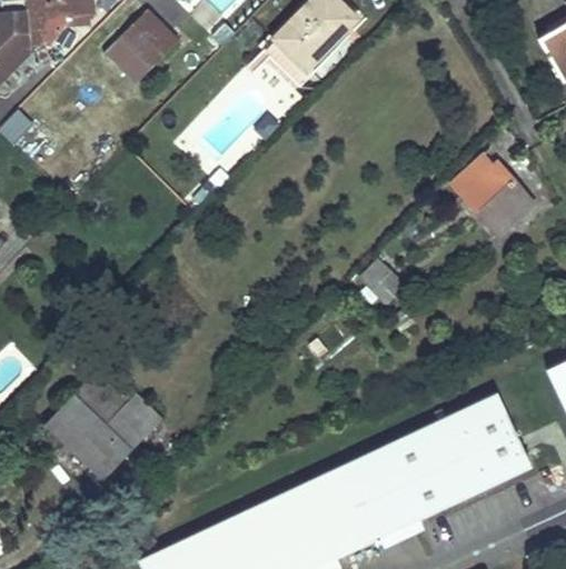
[(5,0),(0,5),(0,86),(5,81),(0,77),(0,75),(52,23),(52,21),(68,27),(81,7),(107,7),(106,0),(5,0)]
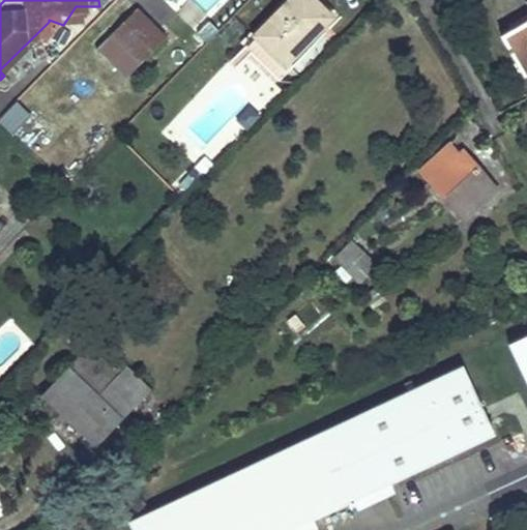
[(334,17),(318,0),(290,0),(259,32),(290,62),(334,17)]
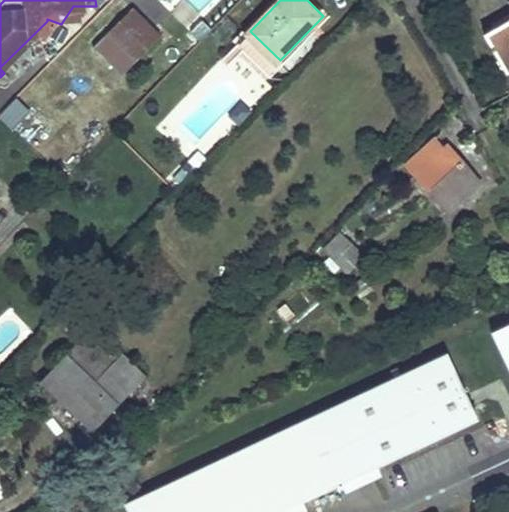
[(166,35),(138,7),(114,32),(141,60),(166,35)]
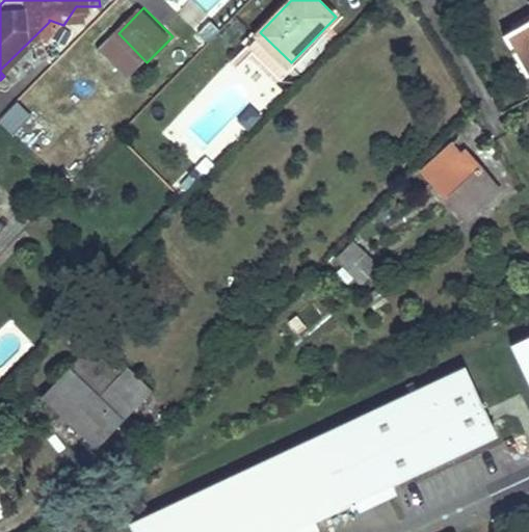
[(528,11),(523,15),(527,22),(501,35),(521,75),(528,71),(528,11)]
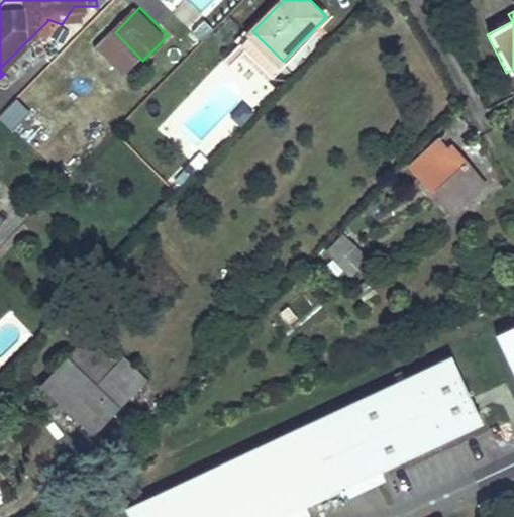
[(142,61),(115,32),(101,47),(128,75),(142,61)]
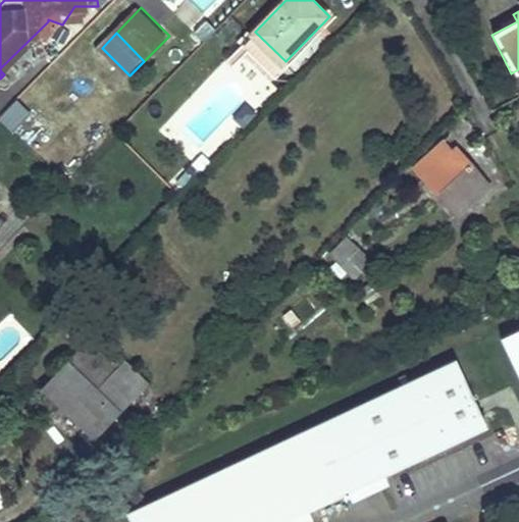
[(443,143),(419,164),(442,188),(472,158),(456,142),(451,148),(443,143)]
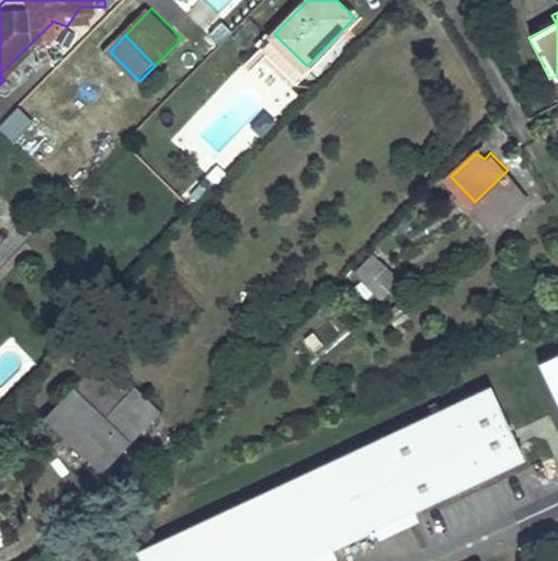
[(214,189),(227,174),(218,167),(205,181),(214,189)]
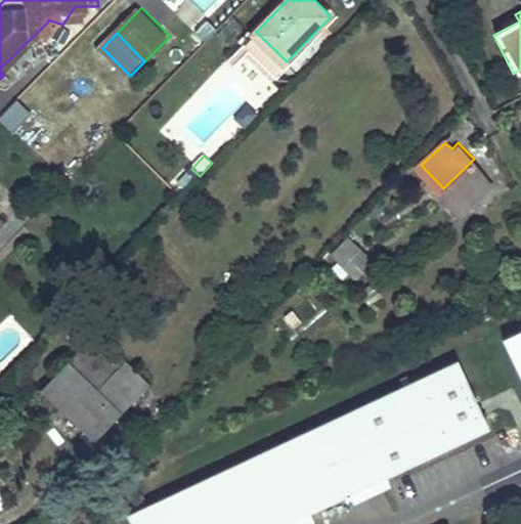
[(345,262),(362,244),(352,233),(335,252),(345,262)]
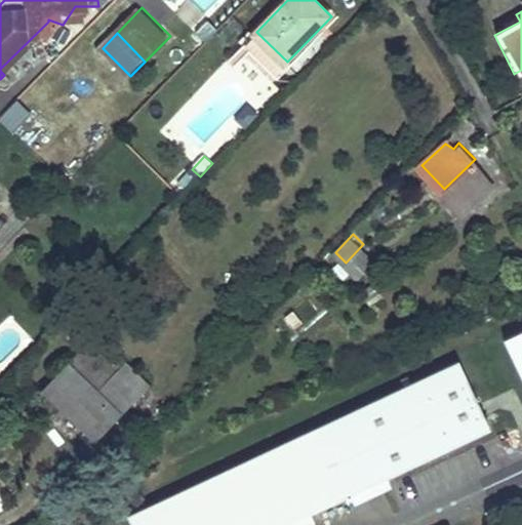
[(521,332),(507,339),(521,372),(521,332)]
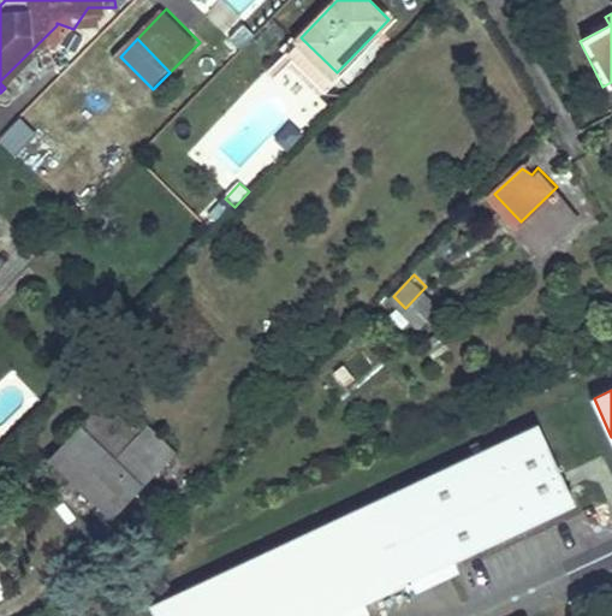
[(107,520),(170,454),(110,396),(46,462),(107,520)]
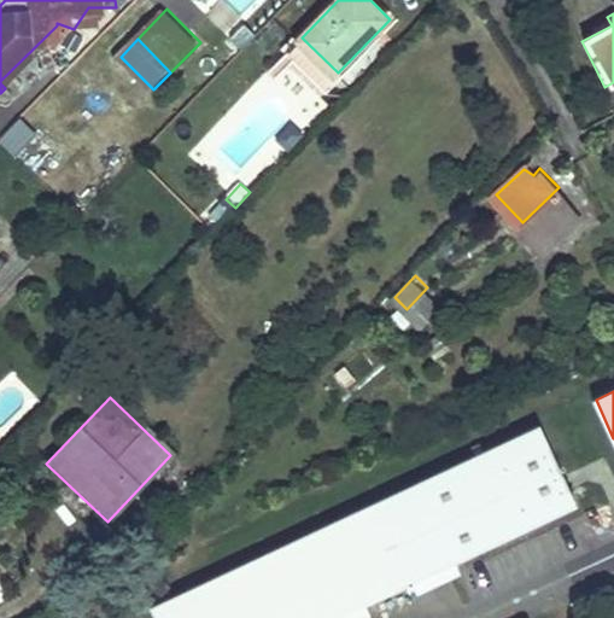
[(404,489),(444,572),(578,509),(539,426),(404,489)]
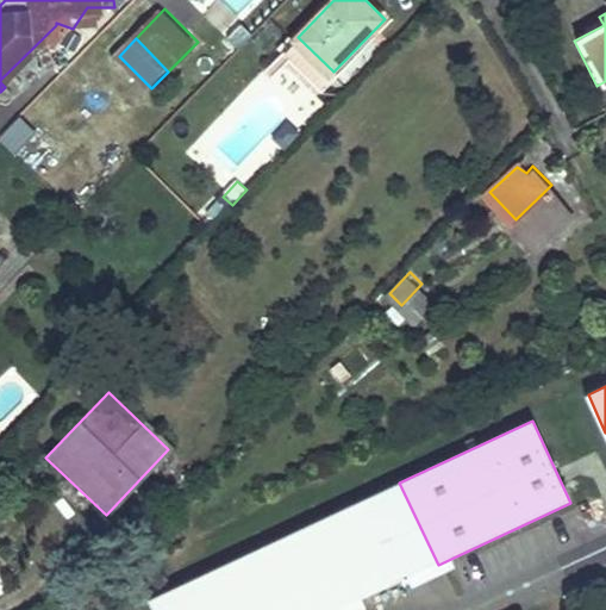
[(337,609),(404,580),(438,565),(399,483),(367,498),(148,601),(151,609),(337,609)]
